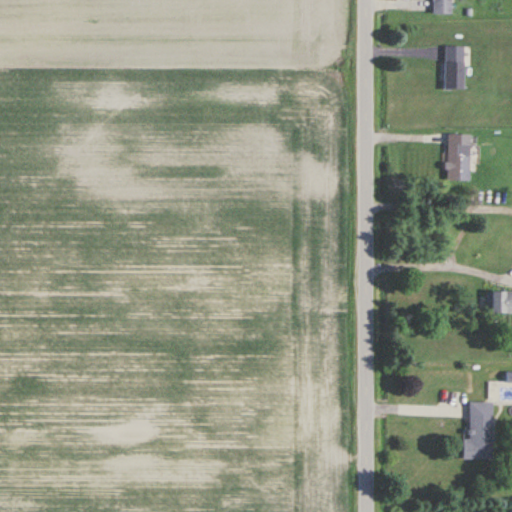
[(431,0),(431,14),(450,14),(450,0),(431,0)]
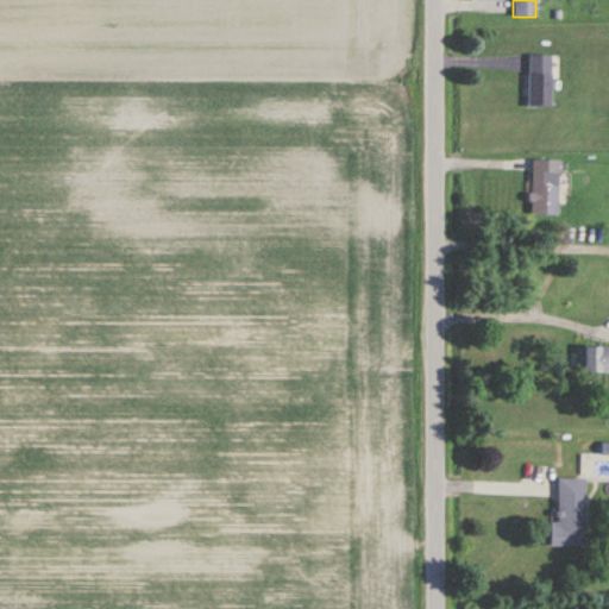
[(528,107),(552,107),(552,56),(528,56),(528,107)]
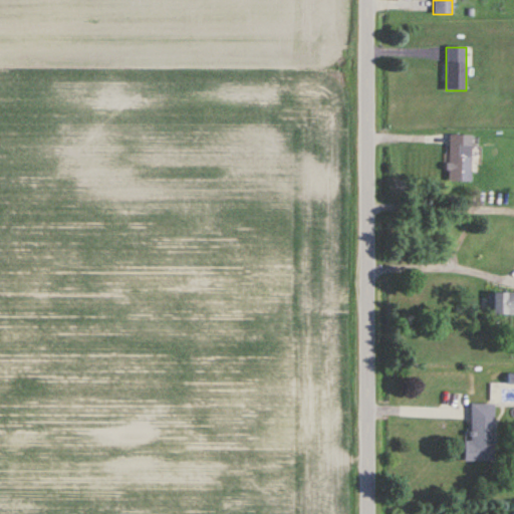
[(471,183),(472,136),(447,136),(447,183),(471,183)]
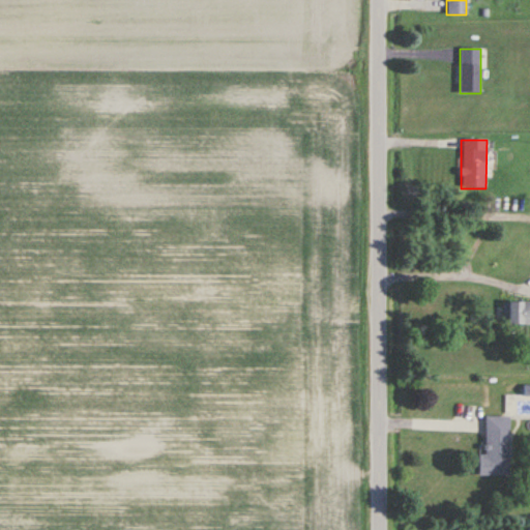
[(529,302),(503,302),(503,325),(529,324),(529,302)]
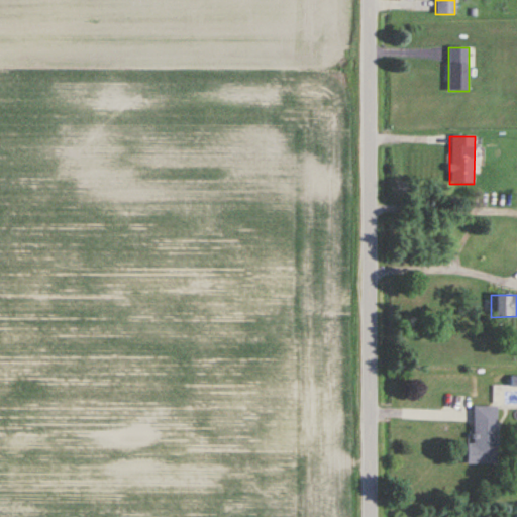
[(467,464),(496,466),(496,408),(516,409),(516,388),(516,377),(510,377),(510,387),(493,387),(493,407),(472,407),(472,444),(468,444),(467,464)]
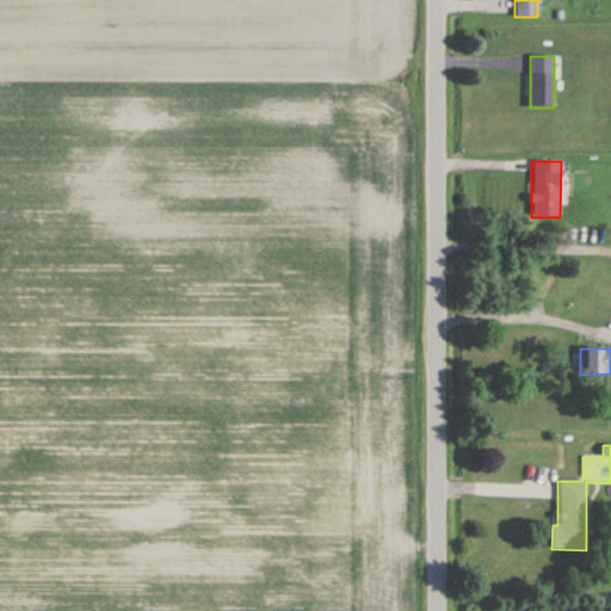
All buildings are outlined.
